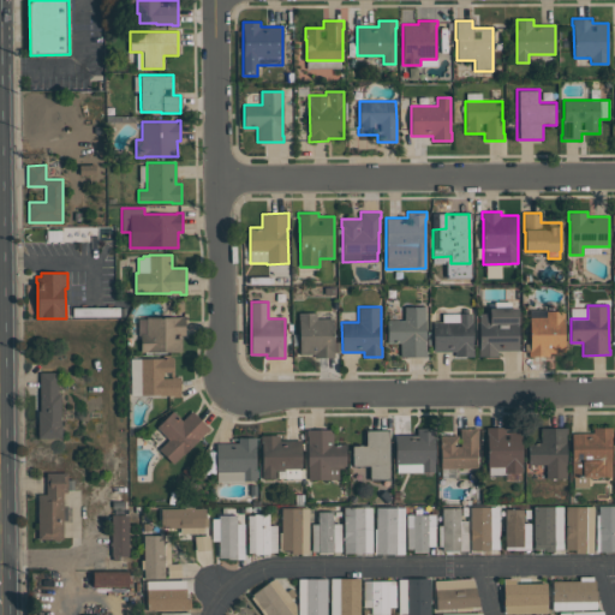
[(400,357),(400,344),(387,344),(387,321),(404,321),(404,306),(425,306),(425,341),(427,341),(427,351),(427,357),(400,357)]
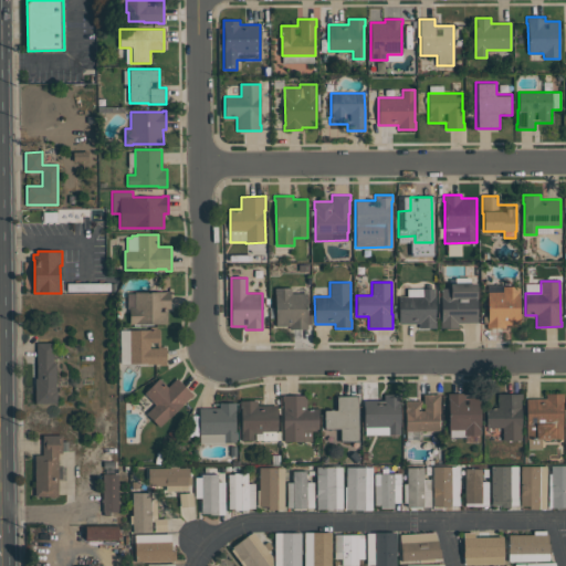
[(478,323),(458,323),(458,328),(440,328),(440,320),(441,320),(441,289),(450,287),(450,283),(477,283),(478,323)]
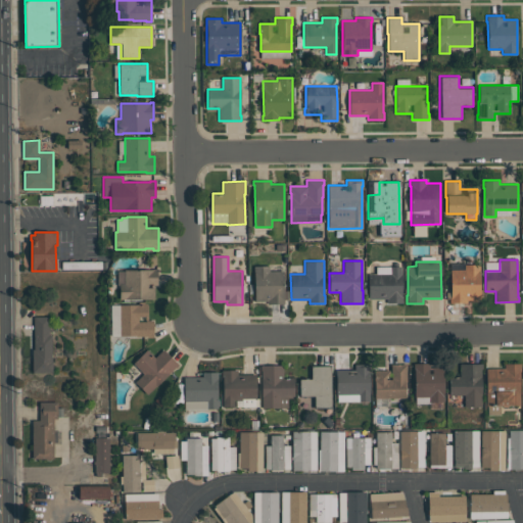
[(480,300),(467,300),(467,302),(449,302),(449,297),(450,297),(450,269),(464,269),(464,265),(480,265),(480,300)]
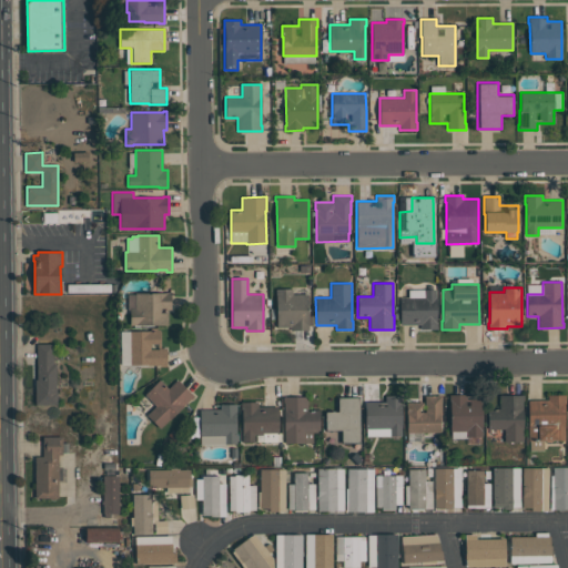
[(275,288),(293,288),(293,294),(308,294),(308,315),(313,315),(313,325),(308,325),(308,330),(291,330),(291,327),(276,327),(276,297),(275,297),(275,288)]
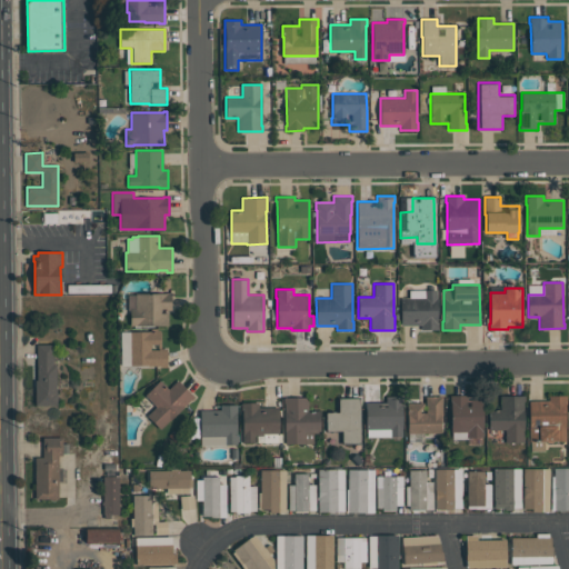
[(401,325),(401,298),(425,298),(425,290),(437,290),(437,298),(437,321),(438,321),(438,329),(421,329),(421,325),(401,325)]
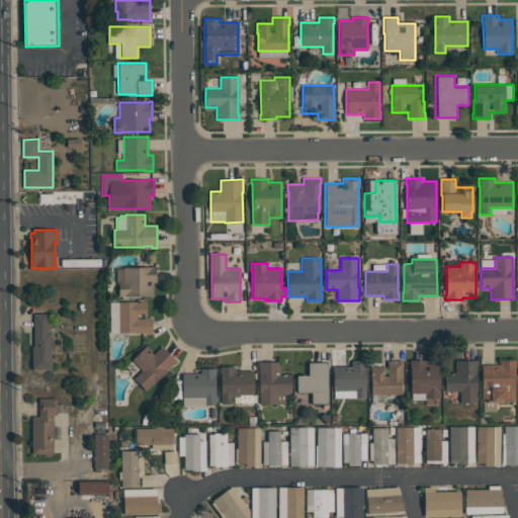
[(118,296),(118,281),(123,281),(123,267),(150,267),(150,266),(156,266),(156,282),(153,282),(153,296),(118,296)]
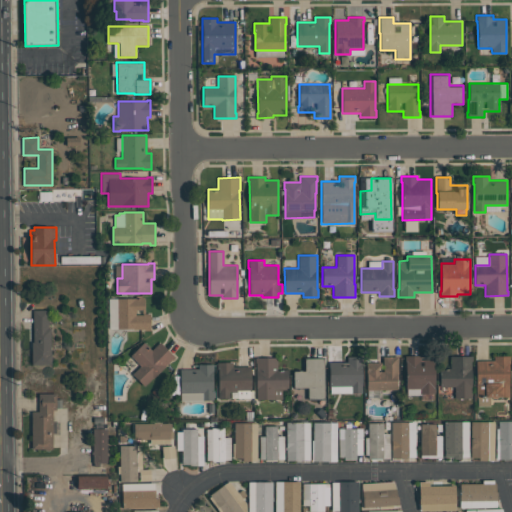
[(150,313),(150,330),(144,330),(144,329),(133,329),(133,328),(117,328),(117,298),(144,298),(144,313),(150,313)]
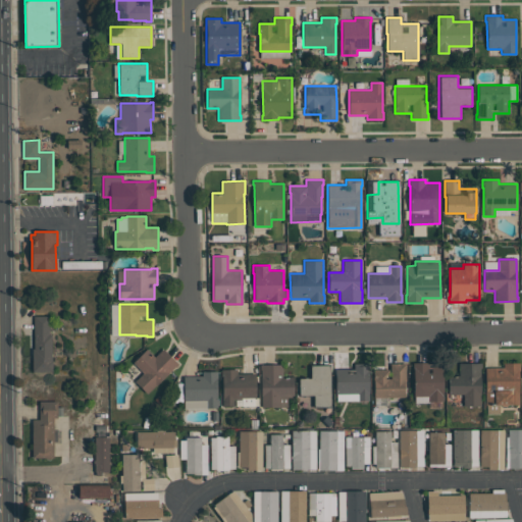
[(33,372),(33,349),(34,349),(34,316),(49,316),(49,334),(52,334),(52,360),(53,360),(53,372),(33,372)]
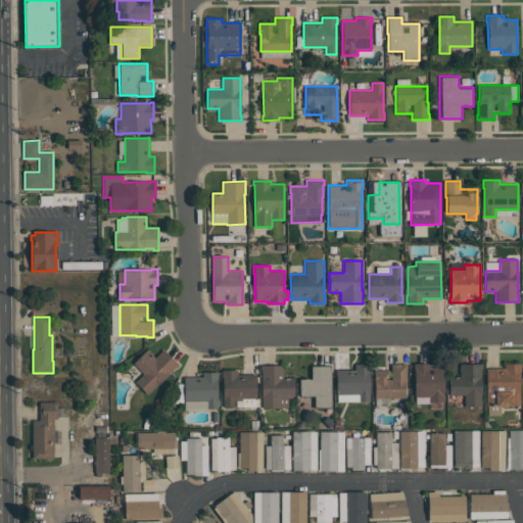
[(147,394),(135,382),(143,374),(133,363),(147,349),(154,358),(163,349),(179,365),(176,368),(176,367),(147,394)]
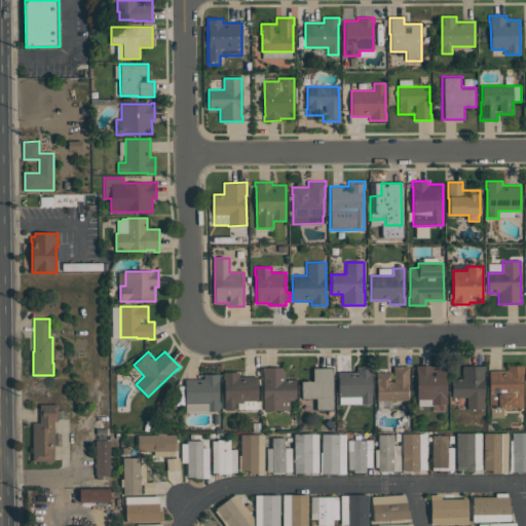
[(338,397),(338,372),(357,372),(357,366),(372,366),(372,396),(371,396),(371,404),(361,404),(361,397),(338,397)]
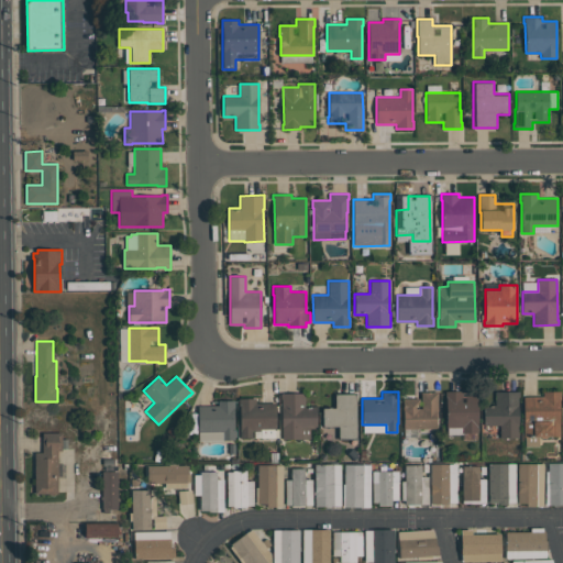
[(438,392),(438,429),(404,429),(404,410),(403,410),(403,398),(421,398),(421,392),(438,392)]
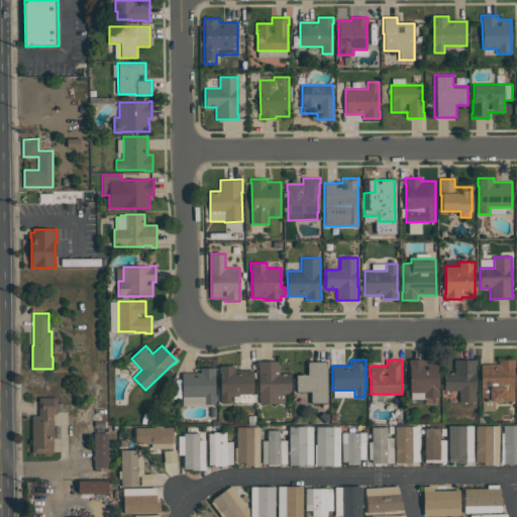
[(438,363),(439,397),(424,398),(424,393),(410,393),(410,367),(409,367),(409,359),(425,359),(425,363),(438,363)]
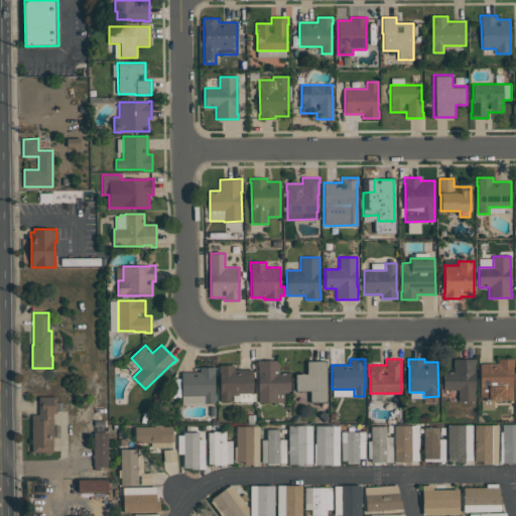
[(475,401),(458,401),(458,389),(442,389),(443,371),(454,371),(454,359),(476,359),(476,364),(475,364),(475,371),(476,371),(476,389),(475,389),(475,401)]
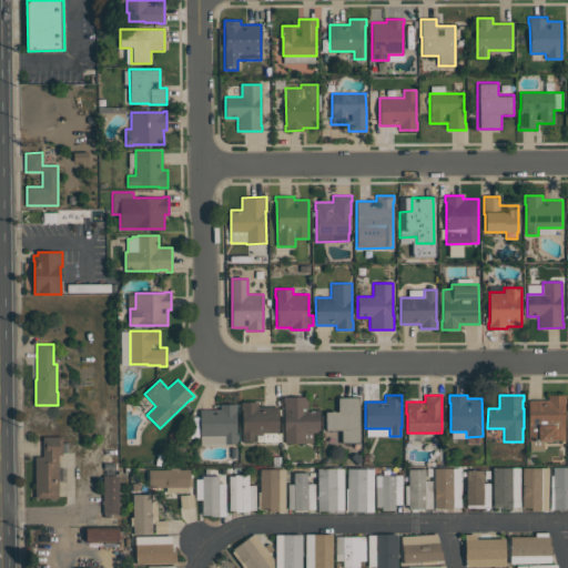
[(566,395),(566,403),(565,403),(565,440),(551,440),(551,442),(545,442),(545,440),(544,440),(544,450),(529,450),(529,440),(528,440),(528,401),(548,399),(548,395),(566,395)]
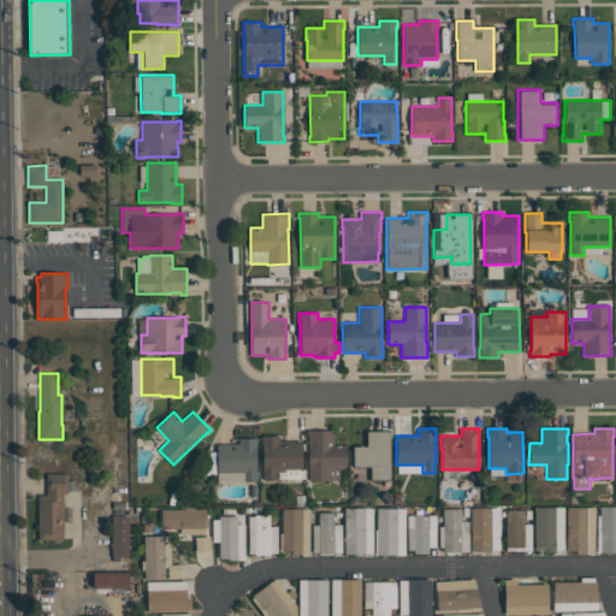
[(351,445),(366,445),(365,431),(389,430),(391,480),(371,480),(369,467),(353,468),(351,445)]
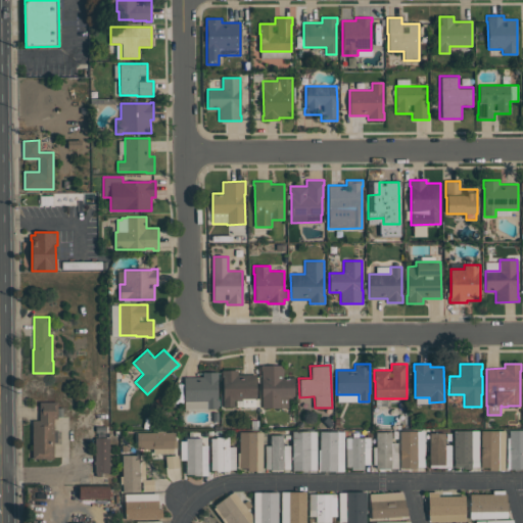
[(283,366),(283,377),(294,377),(294,398),(288,398),(288,408),(263,408),(263,397),(262,397),(262,371),(260,371),(260,366),(283,366)]
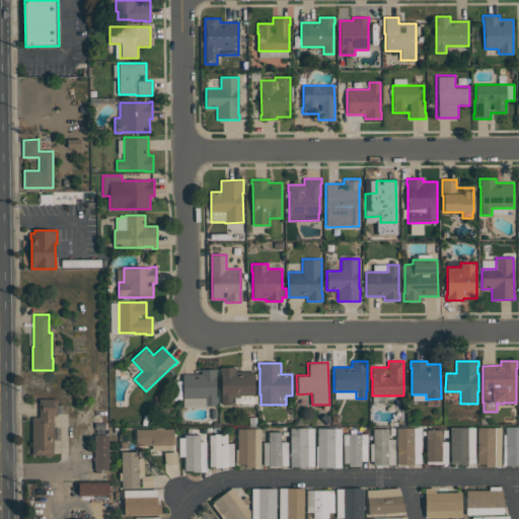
[(253,371),(254,395),(252,396),(252,403),(240,403),(240,396),(232,396),(232,403),(222,403),(221,375),(220,375),(220,367),(235,367),(235,372),(253,371)]
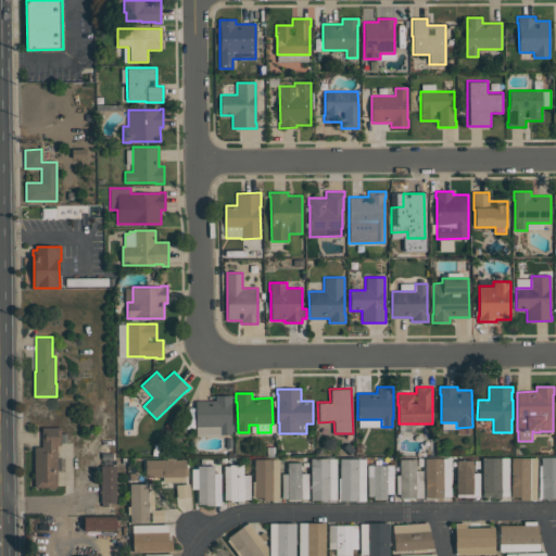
[(231,395),(231,401),(230,401),(231,425),(231,434),(196,434),(196,401),(215,401),(215,395),(231,395)]
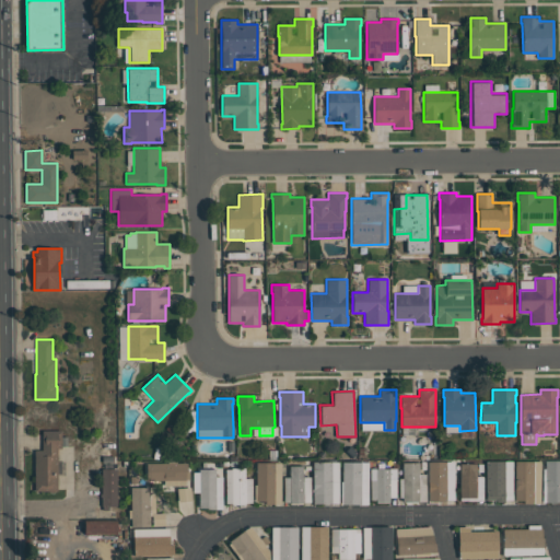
[(34,491),(35,450),(42,450),(43,430),(61,430),(61,448),(57,448),(57,491),(34,491)]
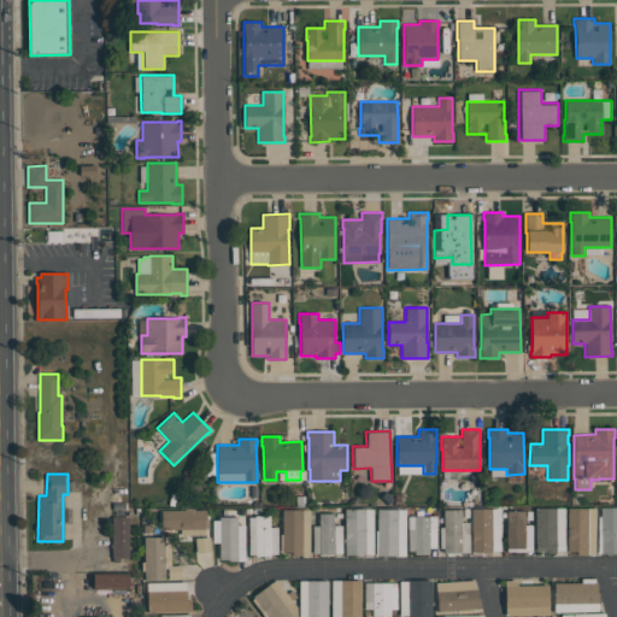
[(556,507),(556,551),(554,553),(548,553),(546,551),(535,551),(535,507),(556,507)]
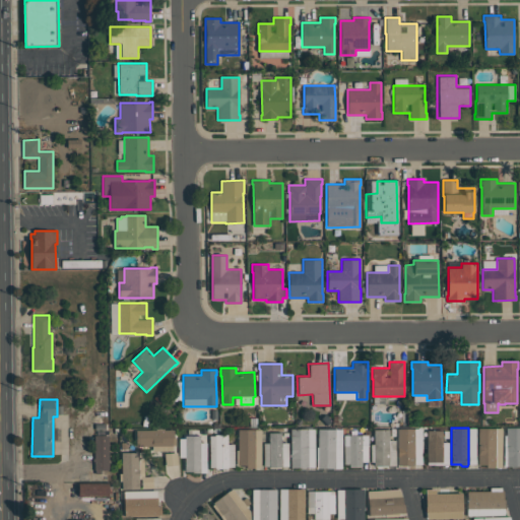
[(496,429),(496,468),(477,468),(478,428),(496,429)]
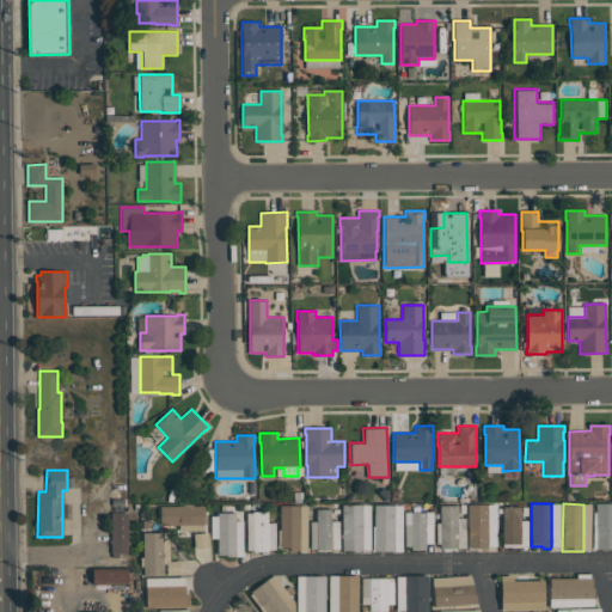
[(595,503),(611,503),(611,549),(597,549),(595,503)]
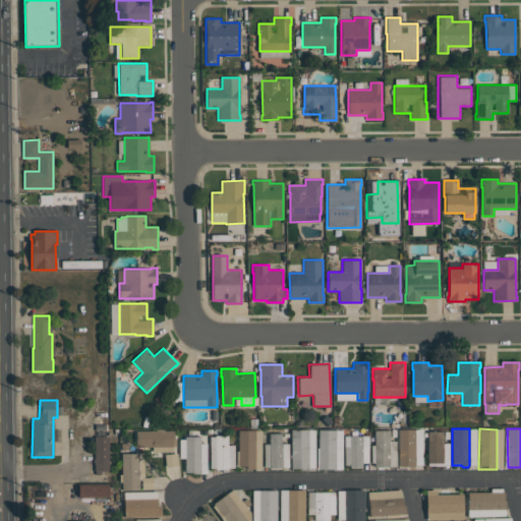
[(309,468),(306,468),(306,469),(300,469),(300,468),(291,468),(291,429),(308,429),(309,468)]
